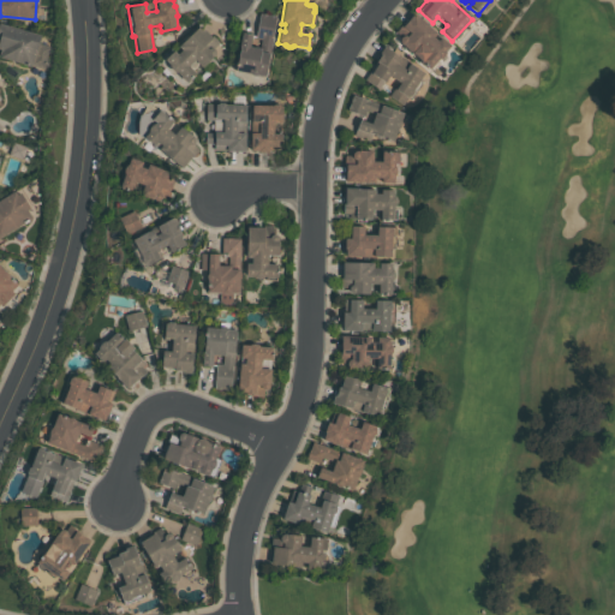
[(249,75),(234,72),(240,35),(250,36),(248,48),(258,51),(260,40),(255,39),(258,15),(274,17),(264,78),(257,77),(256,77),(255,77),(255,78),(254,78),(252,78),(251,78),(251,77),(250,77),(249,76),(249,75)]
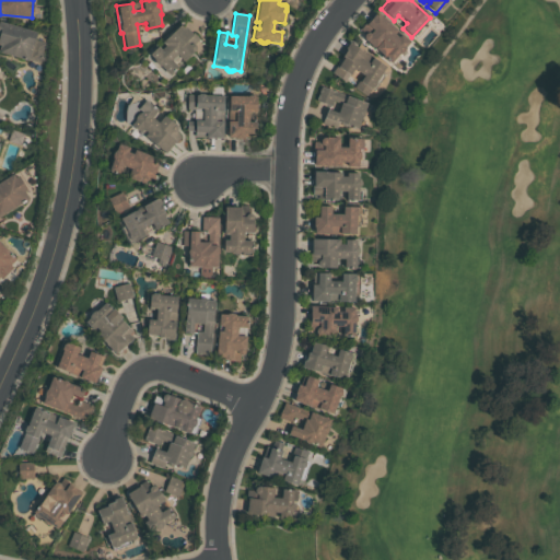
[(365,34),(360,30),(368,21),(369,22),(376,13),(396,31),(394,34),(397,37),(400,34),(409,43),(391,63),(365,42),(364,42),(363,41),(363,39),(362,39),(362,37),(362,36),(363,36),(363,35),(364,34),(365,34)]
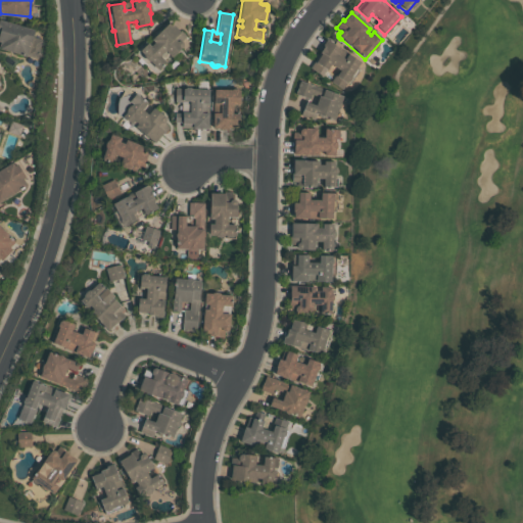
[(0,18),(35,29),(33,36),(42,39),(37,58),(0,47),(0,18)]
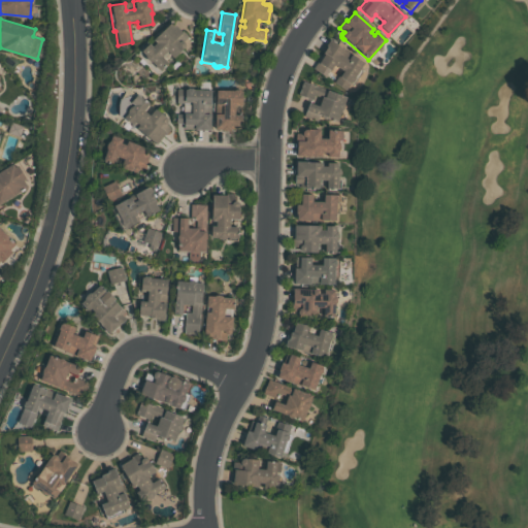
[(182,51),(172,59),(166,53),(161,58),(167,64),(159,72),(151,63),(150,64),(139,53),(149,44),(152,47),(155,44),(152,41),(170,23),(180,32),(182,31),(187,36),(182,42),(183,42),(183,43),(184,43),(184,44),(184,45),(184,46),(184,47),(184,48),(183,48),(183,50),(182,50),(182,51)]
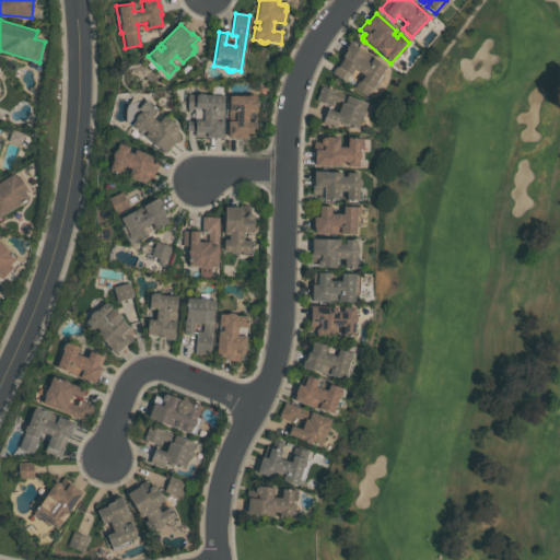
[(345,49),(349,43),(385,66),(374,83),(376,84),(372,90),(371,89),(366,95),(354,88),(361,76),(352,70),(349,77),(348,76),(343,81),(331,73),(336,66),(337,67),(342,59),(341,58),(346,50),(345,49)]
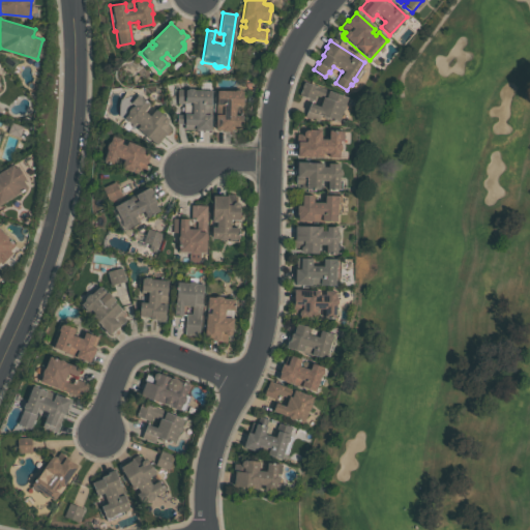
[(345,101),(345,105),(344,108),(342,110),(337,122),(320,115),(318,121),(304,116),(310,101),(319,105),(322,98),(314,95),(313,99),(298,94),(303,81),(327,90),(328,89),(347,96),(345,101)]
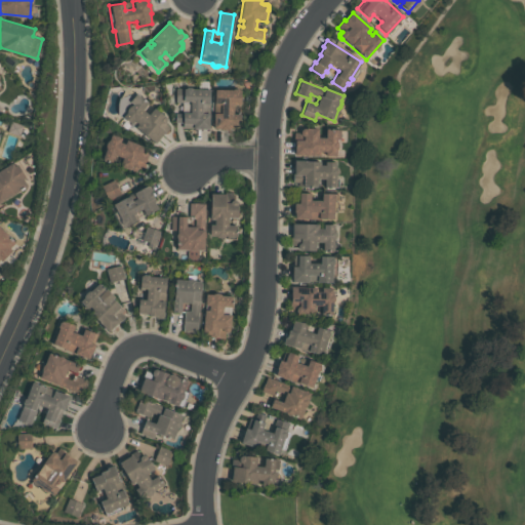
[(192,88),(209,88),(209,103),(202,103),(202,112),(209,112),(208,128),(183,128),(183,122),(174,122),(175,113),(183,114),(183,112),(191,112),(191,103),(175,103),(175,85),(185,85),(185,88),(186,87),(187,86),(188,86),(189,86),(190,86),(191,87),(192,87),(192,88)]
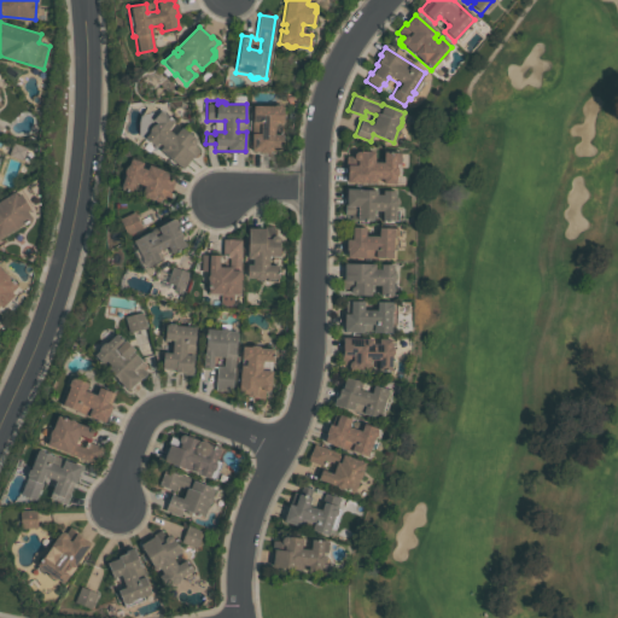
[(254,104),(273,105),(275,104),(280,104),(281,105),(283,105),(283,122),(274,122),(274,133),(281,133),(281,145),(269,145),(269,150),(251,150),(251,122),(254,122),(254,104)]
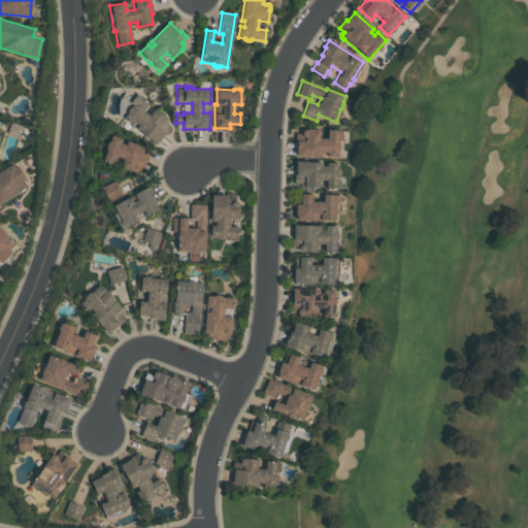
[(128,112),(128,111),(128,110),(128,109),(128,108),(129,108),(129,107),(130,107),(131,106),(132,106),(133,106),(134,104),(130,101),(137,93),(149,103),(143,109),(150,113),(155,107),(164,114),(164,116),(165,117),(166,117),(166,118),(167,118),(167,119),(167,120),(167,121),(167,122),(166,124),(171,127),(158,144),(124,117),(128,112)]
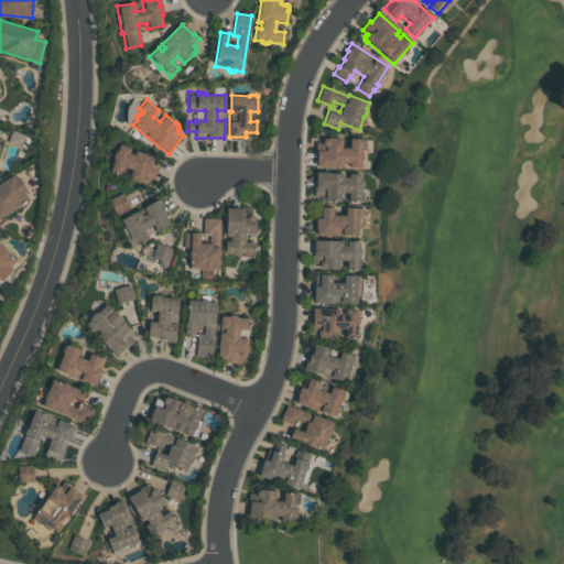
[(21,145),(25,134),(13,130),(9,140),(21,145)]
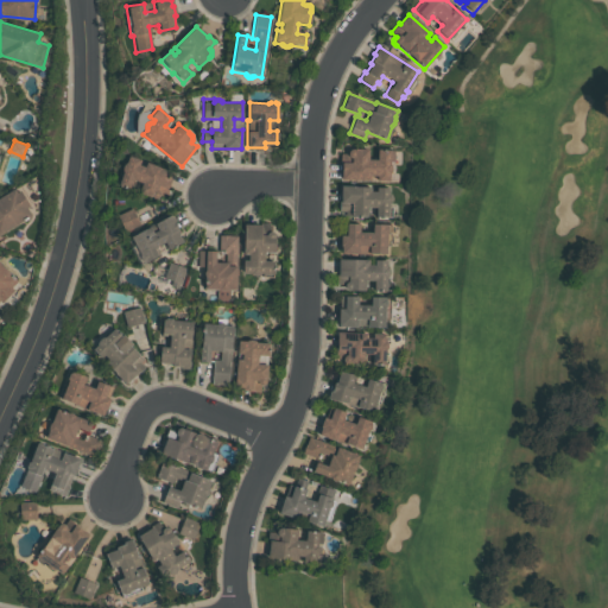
[(355,147),(368,147),(368,158),(378,158),(378,147),(390,147),(390,149),(394,149),(394,160),(390,160),(390,163),(391,163),(391,164),(391,165),(392,165),(392,166),(392,168),(392,169),(392,170),(391,170),(391,171),(390,172),(390,179),(377,179),(377,175),(371,175),(371,179),(341,179),(341,168),(340,168),(340,152),(347,151),(348,150),(349,149),(350,147),(352,147),(353,147),(354,147),(354,149),(355,149),(355,147)]
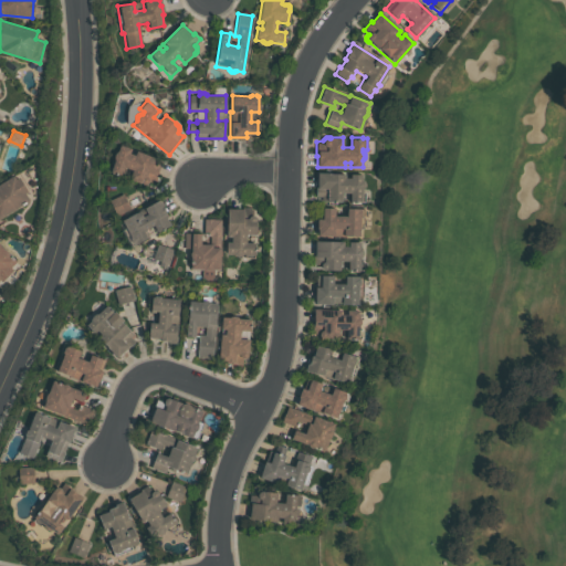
[(149,177),(155,179),(163,160),(121,144),(111,168),(146,182),(149,177)]
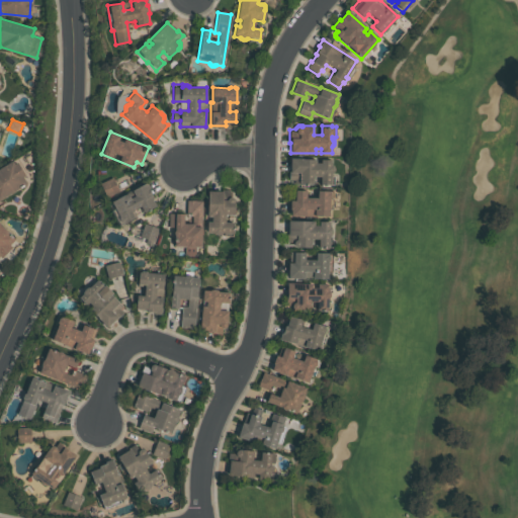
[(317,158),(317,162),(322,162),(322,158),(333,158),(333,164),(334,167),(334,170),(332,173),(332,176),(334,176),(334,184),(320,184),(321,177),(314,177),(314,184),(294,184),(294,180),(288,180),(288,171),(290,171),(290,157),(317,158)]
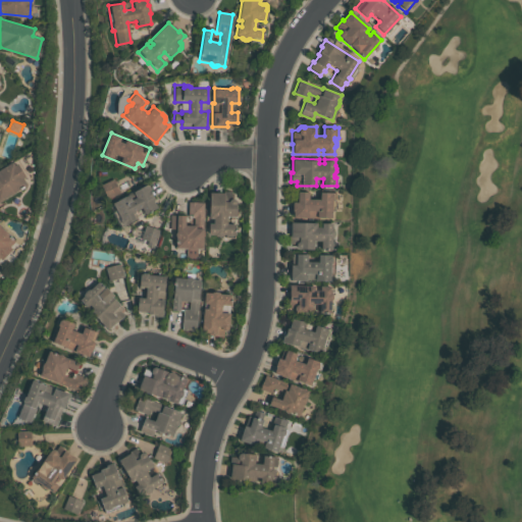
[(14,164),(17,162),(25,175),(22,177),(27,185),(0,199),(0,167),(12,161),(14,164)]
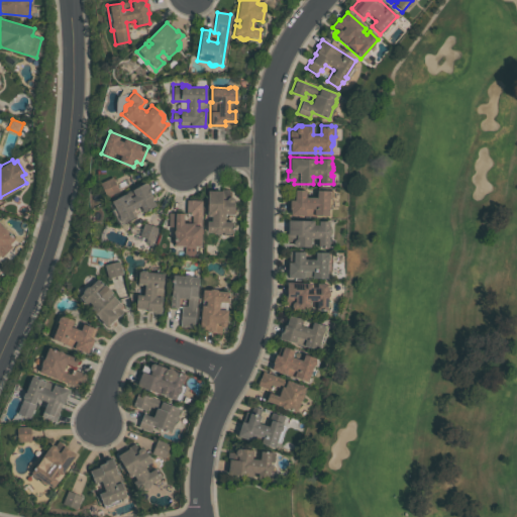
[(112,200),(122,223),(135,217),(132,210),(141,206),(143,211),(158,205),(146,182),(130,189),(131,191),(112,200)]
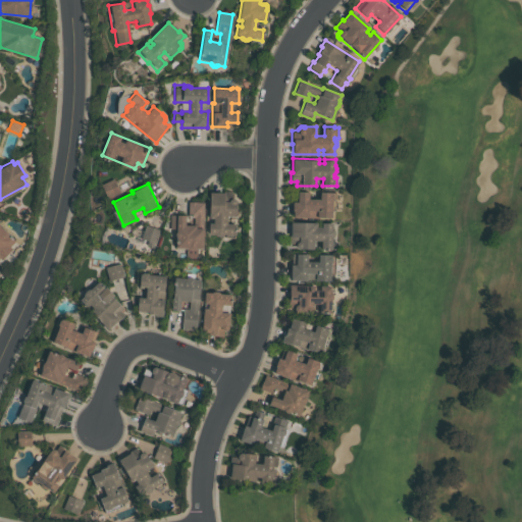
[(237,201),(237,215),(227,215),(227,222),(237,222),(236,235),(223,235),(223,236),(215,236),(215,235),(209,233),(209,222),(213,222),(213,217),(209,217),(210,192),(225,192),(225,191),(231,191),(231,198),(232,198),(233,198),(235,199),(236,199),(236,200),(237,200),(237,201)]
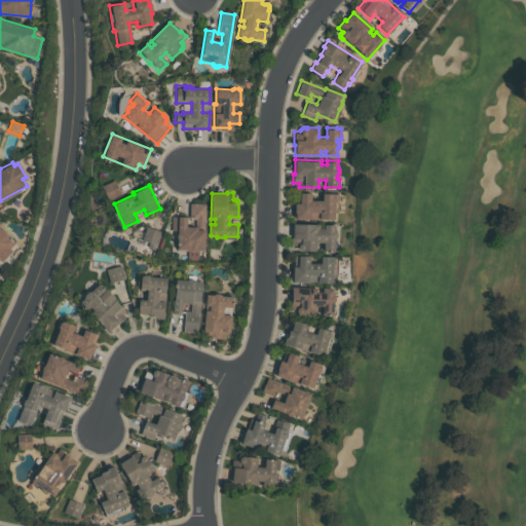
[(311,192),(311,199),(323,199),(323,193),(335,193),(335,195),(336,195),(336,201),(335,201),(335,219),(320,219),(320,216),(310,216),(310,219),(295,219),(295,202),(297,202),(297,192),(311,192)]
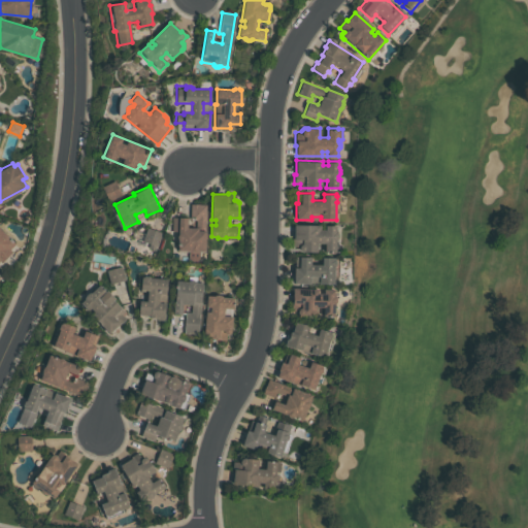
[(190,204),(206,204),(204,252),(198,251),(196,252),(194,252),(192,252),(191,251),(177,251),(177,231),(171,231),(171,217),(188,218),(187,227),(196,227),(196,219),(190,219),(190,204)]
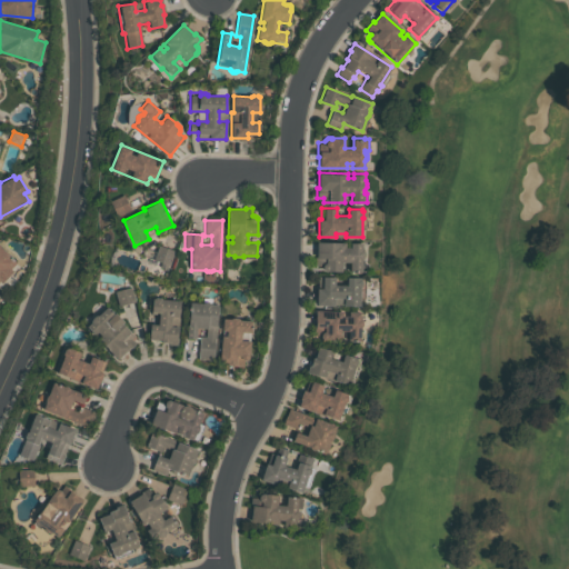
[(317,241),(346,242),(346,247),(351,247),(351,242),(363,242),(362,249),(365,252),(365,256),(362,259),(362,271),(350,271),(351,261),(342,261),(341,271),(330,271),(329,271),(328,271),(327,271),(326,271),(325,271),(325,270),(323,270),(323,269),(322,267),(315,267),(315,257),(317,257),(317,241)]
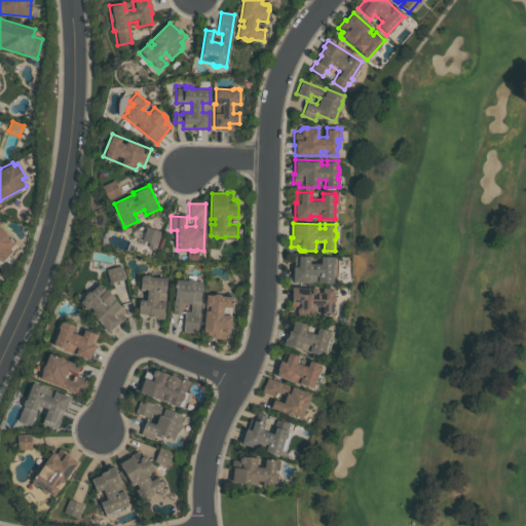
[(0,227),(15,242),(9,249),(11,251),(1,262),(0,261),(0,227)]
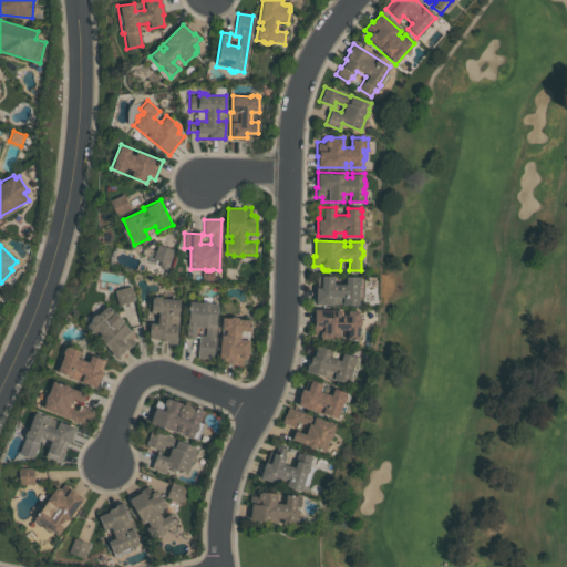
[(169,268),(174,248),(160,245),(154,264),(169,268)]
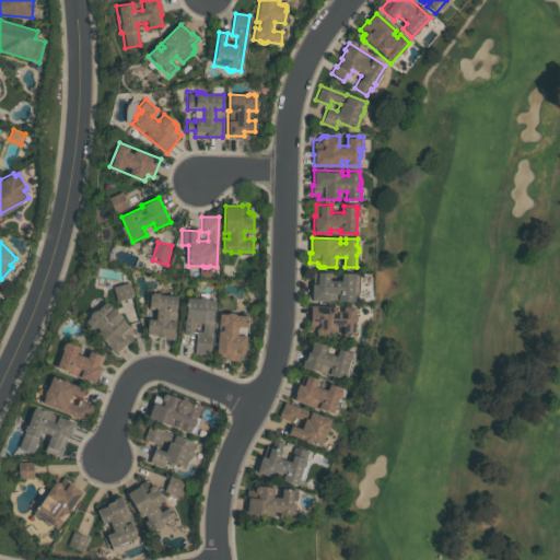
[(329,272),(329,280),(341,280),(341,272),(354,273),(354,275),(356,276),(357,281),(354,282),(354,288),(353,288),(353,301),(337,301),(337,299),(328,299),(328,301),(312,300),(312,272),(329,272)]
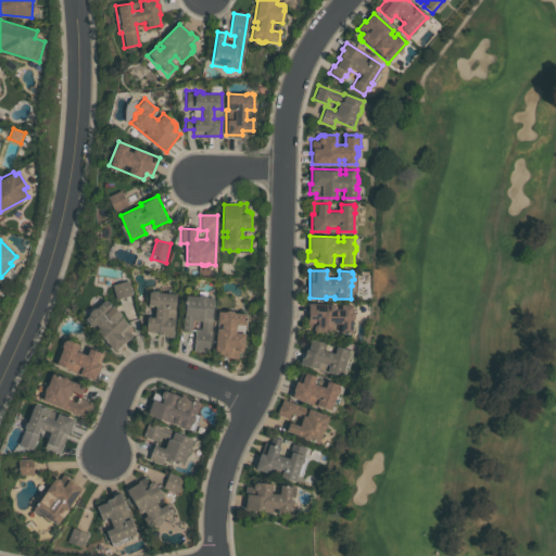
[(134,294),(129,280),(113,285),(117,299),(134,294)]
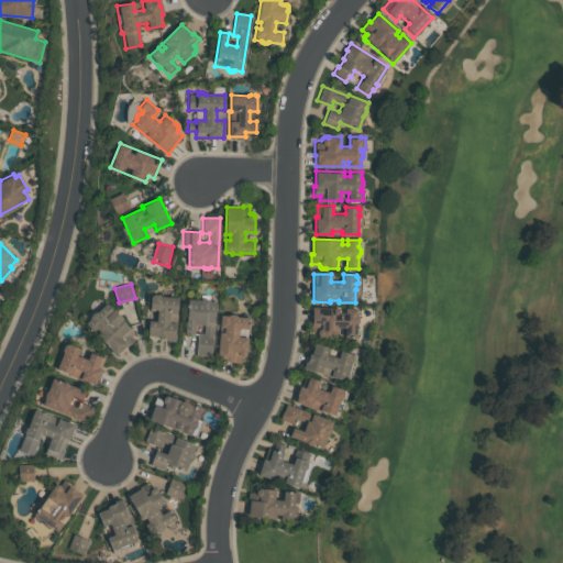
[(147,337),(148,321),(156,321),(157,309),(150,309),(151,295),(153,295),(154,294),(158,295),(161,296),(178,298),(175,341),(167,341),(167,339),(147,337)]
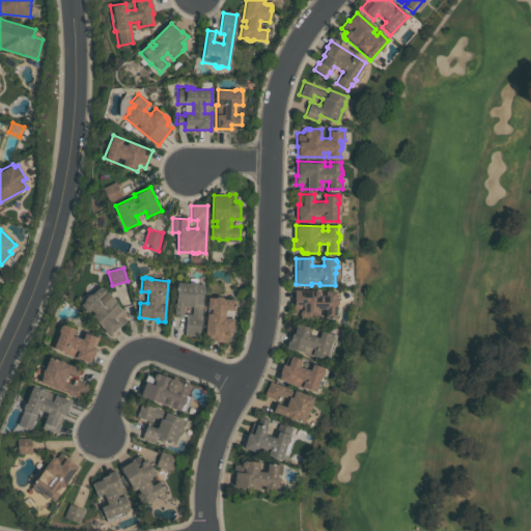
[(192,282),(194,282),(196,283),(203,284),(199,336),(185,335),(186,314),(191,314),(192,306),(184,306),(183,316),(174,315),(176,282),(189,283),(192,282)]
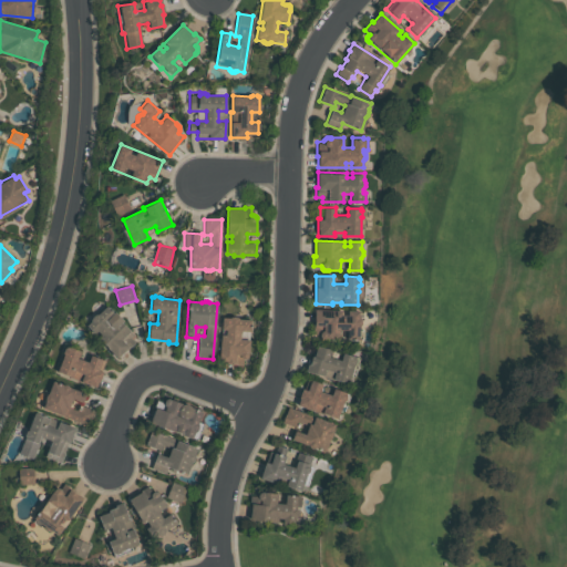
[(107,305),(86,322),(117,359),(138,340),(107,305)]
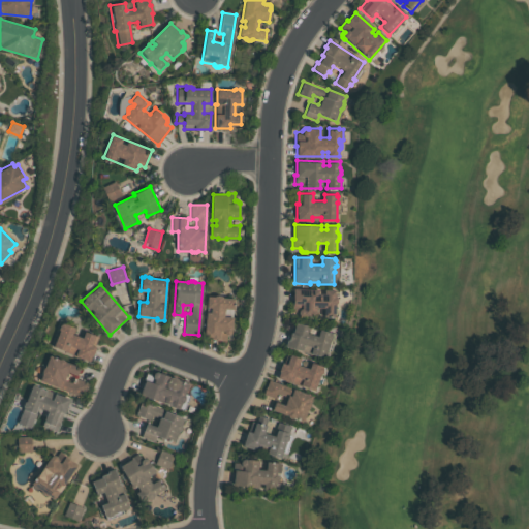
[(292,288),(318,288),(318,291),(323,292),(323,288),(335,289),(335,296),(336,297),(336,298),(336,299),(337,300),(337,301),(337,302),(336,302),(336,303),(336,304),(335,304),(335,305),(334,315),(323,314),(323,306),(315,305),(315,314),(304,314),(303,315),(302,315),(301,315),(300,314),(299,314),(299,313),(298,313),(298,312),(291,312),(292,288)]
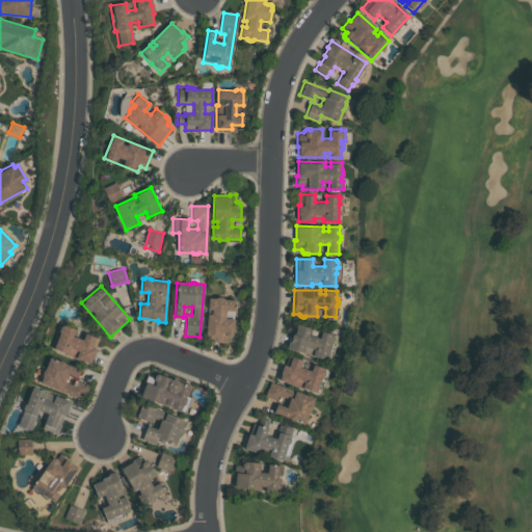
[(208,298),(214,298),(215,297),(216,297),(217,297),(218,297),(219,297),(220,297),(221,297),(222,297),(222,298),(223,298),(223,299),(235,299),(235,311),(225,310),(225,317),(234,318),(233,330),(232,330),(233,331),(233,333),(233,334),(232,334),(232,335),(231,336),(230,336),(229,336),(228,343),(219,342),(219,341),(206,340),(207,314),(211,314),(212,309),(208,309),(208,298)]
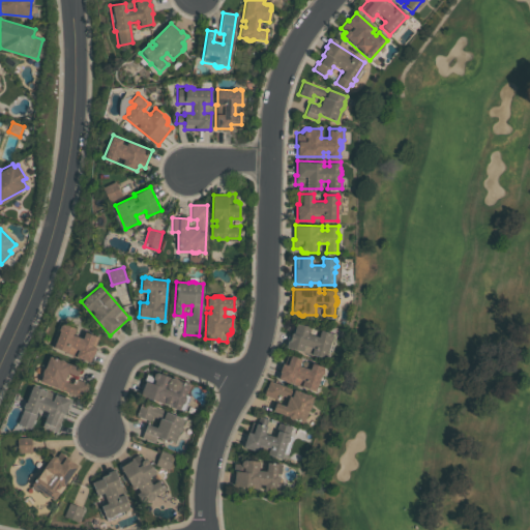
[(295,322),(308,325),(306,333),(318,336),(320,329),(331,332),(331,334),(332,335),(331,340),(329,341),(325,357),(311,353),(312,347),(303,345),(302,351),(285,347),(287,339),(289,340),(291,332),(293,332),(295,322)]
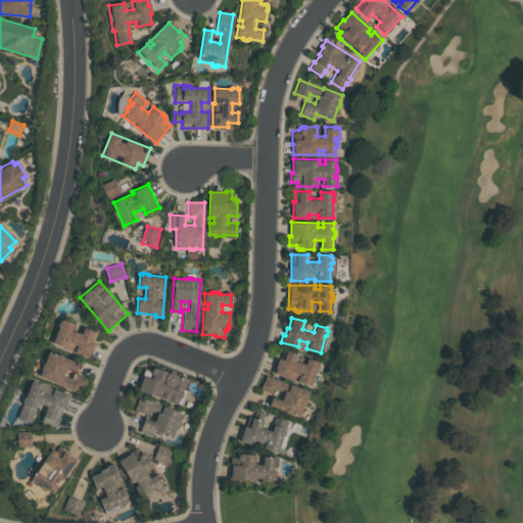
[(61,319),(74,323),(70,330),(81,334),(84,327),(94,331),(90,341),(94,342),(89,357),(75,351),(74,352),(65,349),(66,347),(52,342),(58,326),(58,325),(59,321),(61,320),(61,319)]
